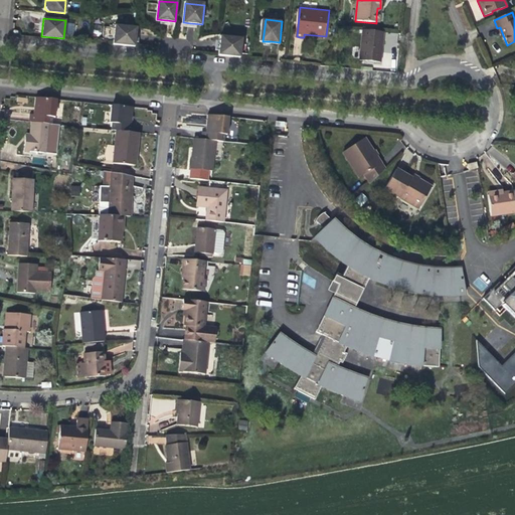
[(137,39),(138,27),(116,24),(114,43),(136,45),(137,39)]
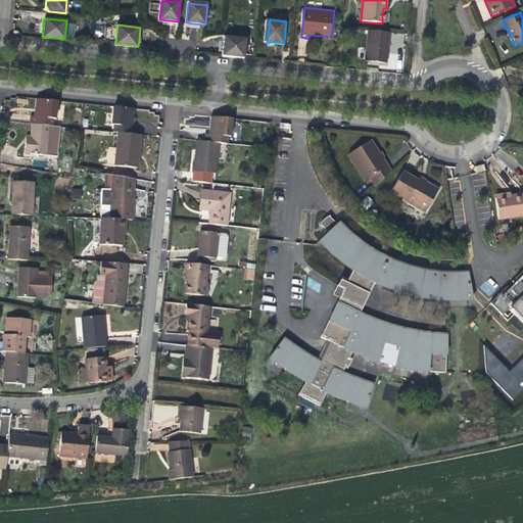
[(388,33),(368,32),(365,62),(385,64),(386,53),(388,33)]
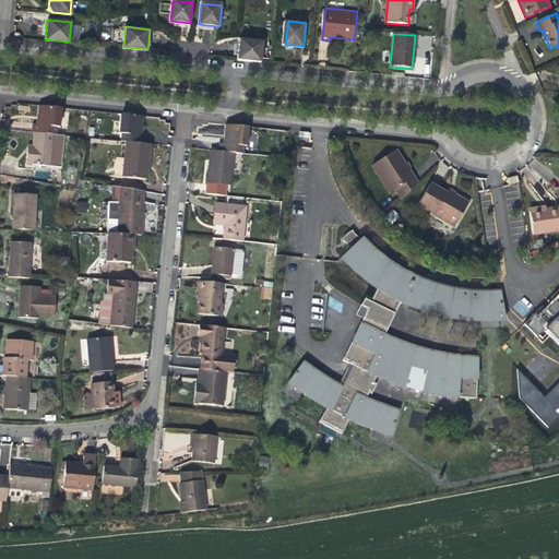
[(254,61),(257,40),(240,39),(239,44),(238,59),(254,61)]
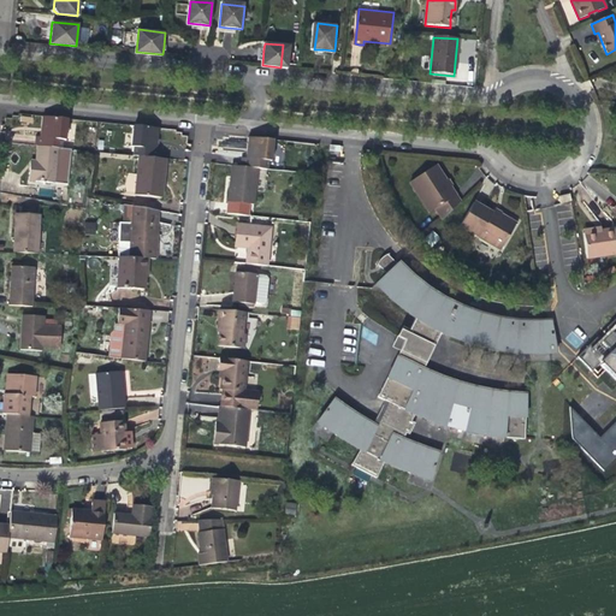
[(283,45),(280,67),(289,69),(291,46),(283,45)]
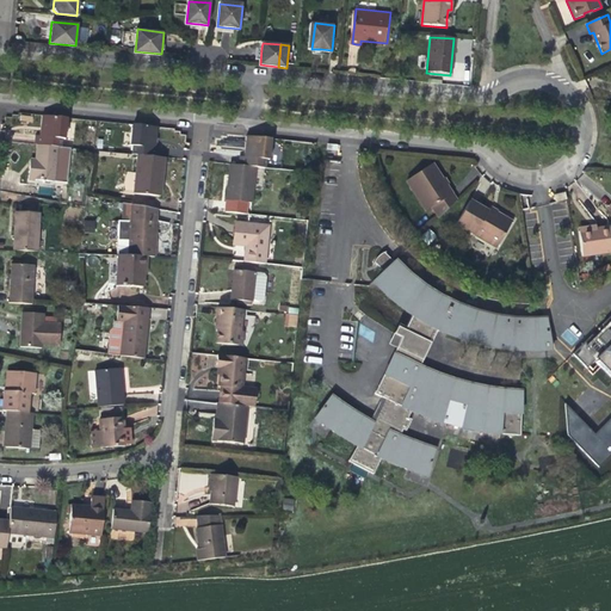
[(41,137),(63,140),(67,141),(68,124),(65,119),(43,117),(42,128),(41,137)]
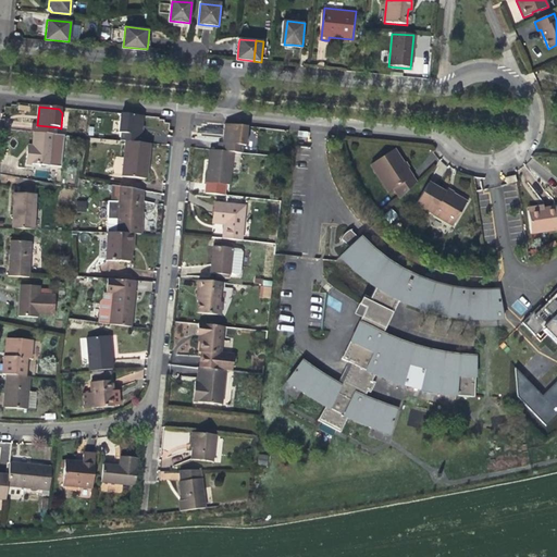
[(120,134),(122,134),(143,136),(144,127),(145,118),(124,115),(121,118),(120,134)]
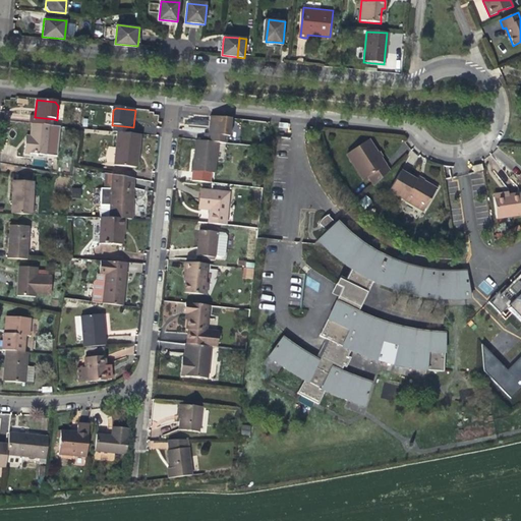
[(54,119),(35,117),(32,117),(31,124),(32,124),(53,127),(54,119)]
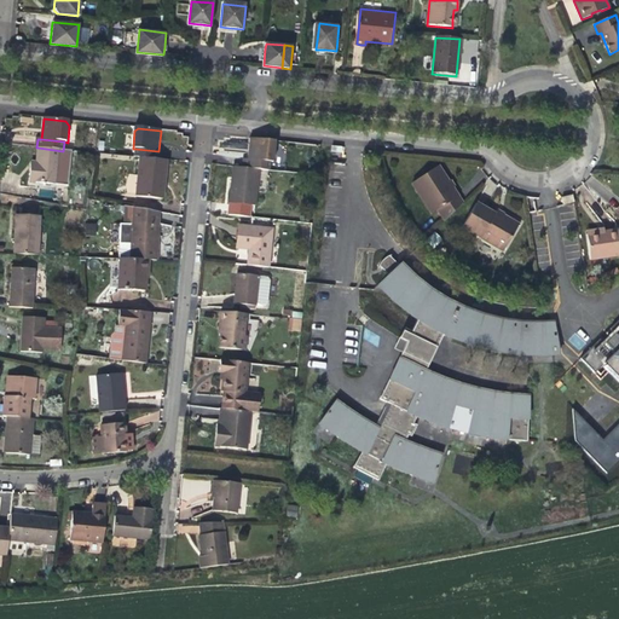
[(246,160),(268,162),(272,163),(275,146),(270,143),(248,140),(247,151),(246,160)]
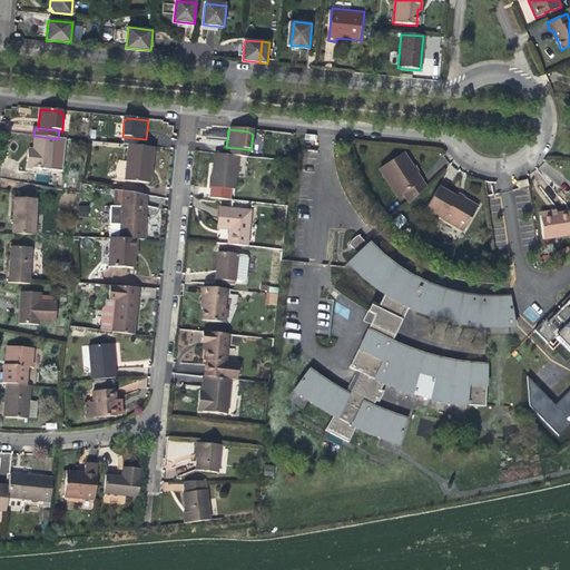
[(58,139),(35,136),(33,149),(33,157),(27,156),(26,167),(62,172),(66,139),(58,139)]
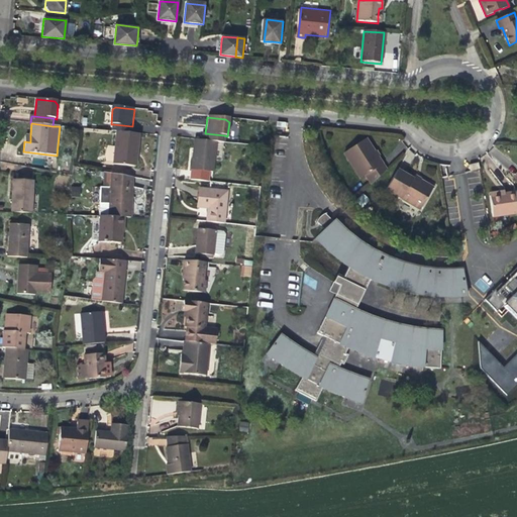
[(132,126),(113,124),(112,132),(117,132),(135,134),(136,126),(132,126)]
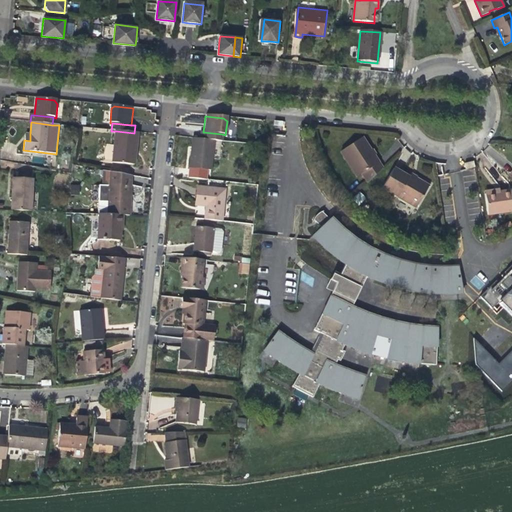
[(134,133),(116,131),(112,163),(132,165),(133,151),(136,151),(136,148),(138,134),(134,133)]
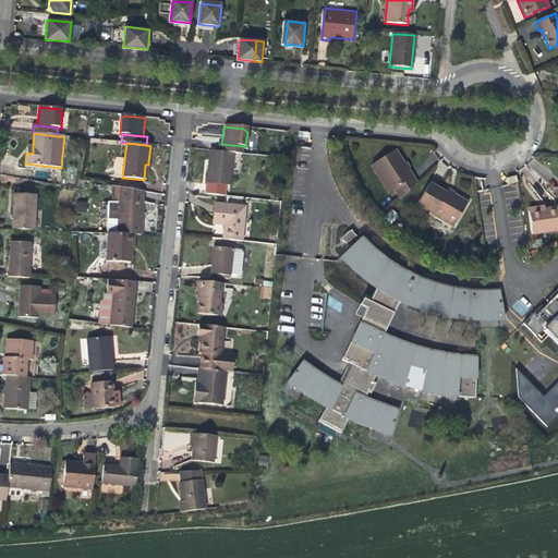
[(241,155),(242,146),(221,144),(218,144),(217,153),(233,155),(241,155)]
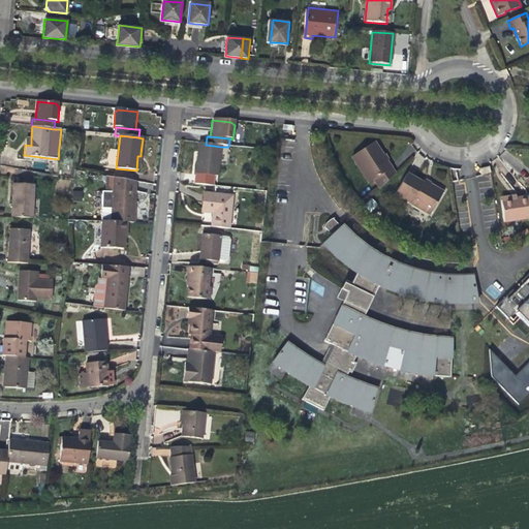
[(370,185),(375,182),(391,169),(386,162),(382,156),(374,144),(351,158),(370,185)]
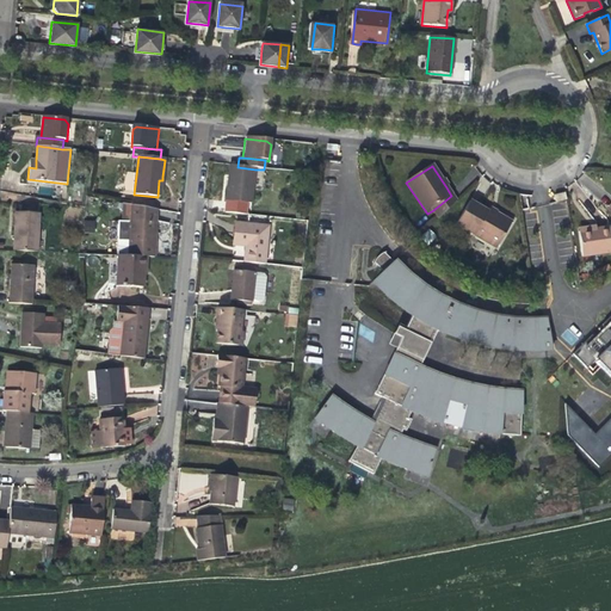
[(252,204),(255,170),(238,167),(235,167),(234,184),(232,202),(252,204)]
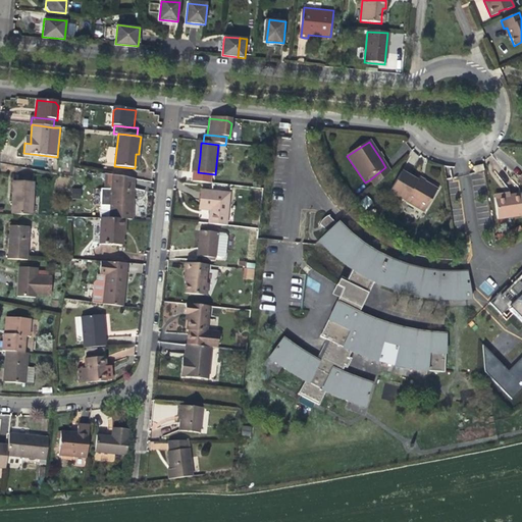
[(389,173),(385,167),(370,179),(375,187),(389,173)]
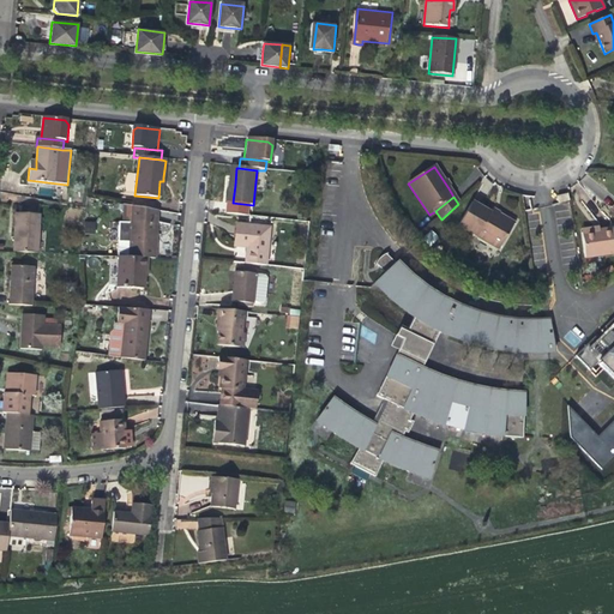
[(458,226),(482,240),(493,216),(489,214),(471,203),(458,226)]
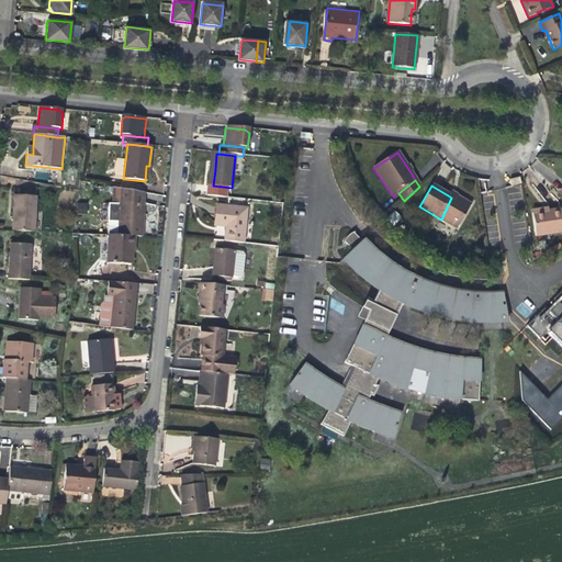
[(120,205),(119,236),(135,237),(143,237),(144,215),(146,193),(121,189),(121,199),(120,205)]
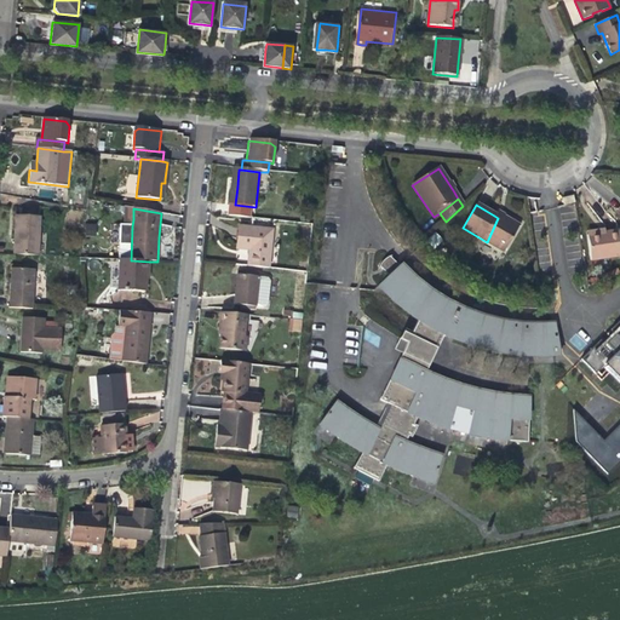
[(12,216),(11,239),(16,240),(16,256),(38,256),(39,217),(12,216)]
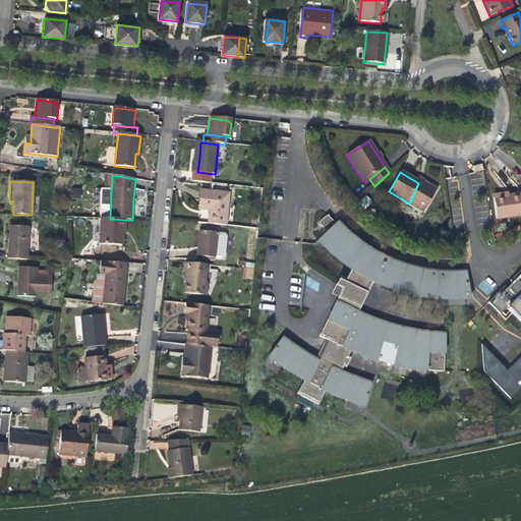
[(436,190),(423,182),(421,185),(418,183),(409,204),(423,212),(436,190)]
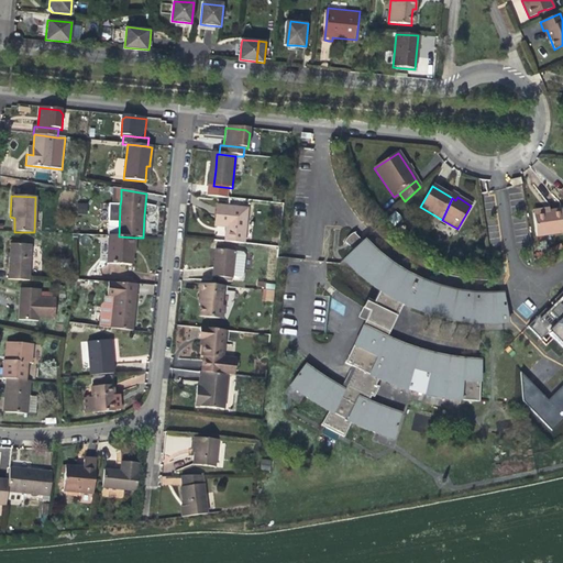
[(77,202),(77,212),(87,212),(87,203),(77,202)]
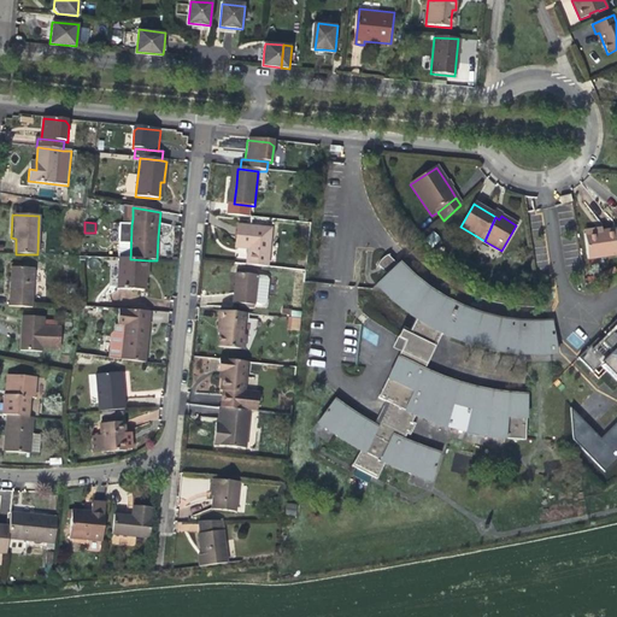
[(130,259),(131,225),(121,224),(118,259),(121,259),(130,259)]
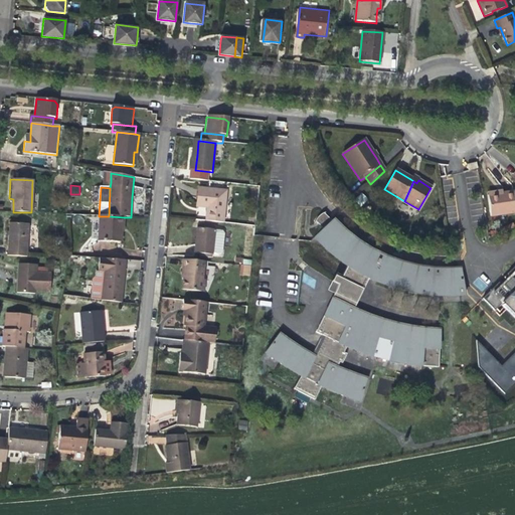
[(206,221),(224,223),(227,191),(200,188),(199,198),(198,206),(208,207),(206,221)]
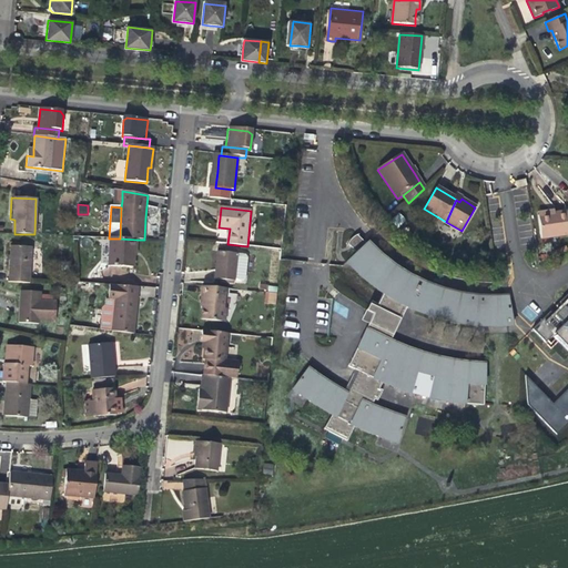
[(554,214),(537,216),(541,239),(567,234),(567,225),(566,212),(554,214)]
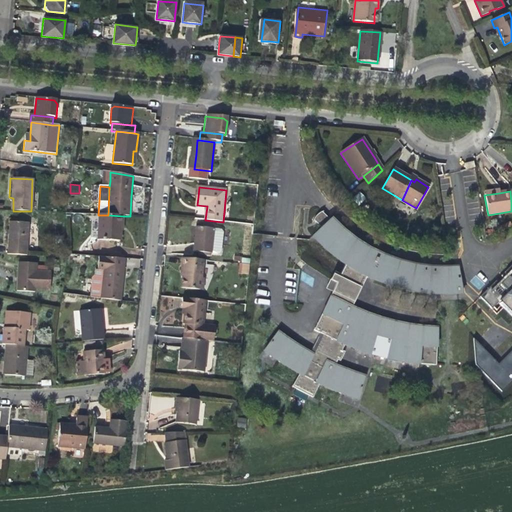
[(204,215),(204,206),(196,206),(196,215),(204,215)]
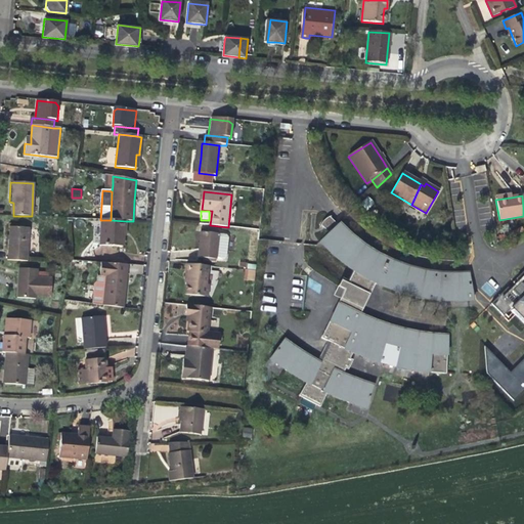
[(269,359),(272,362),(276,364),(288,373),(306,384),(299,397),(319,407),(326,394),(335,398),(347,403),(365,409),(374,386),(364,384),(356,381),(348,378),(343,375),(345,369),(349,369),(352,361),(350,360),(353,354),(360,357),(375,362),(393,367),(410,372),(420,374),(428,374),(446,375),(447,355),(444,355),(445,336),(434,336),(423,335),(407,331),(389,325),(360,315),(376,284),(387,290),(400,294),(412,298),(422,299),(436,301),(447,302),(462,302),(473,301),(469,273),(461,274),(449,274),(441,273),(430,272),(422,271),(409,268),(395,263),(381,256),(374,253),(363,246),(351,236),(343,227),(341,229),(330,217),(329,217),(325,218),(324,220),(322,222),(320,225),(333,237),(328,244),(339,254),(345,259),(355,266),(348,281),(342,278),(338,288),(344,291),(339,300),(320,339),(330,344),(320,363),(300,352),(291,346),(285,341),(269,359)]
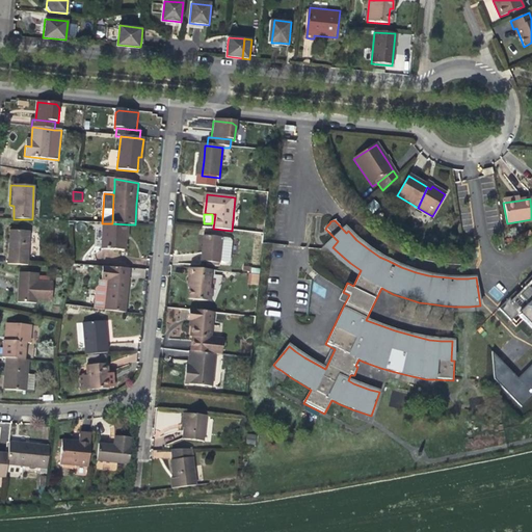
[(128,234),(128,224),(112,223),(104,223),(103,249),(125,250),(126,238),(126,234),(128,234)]
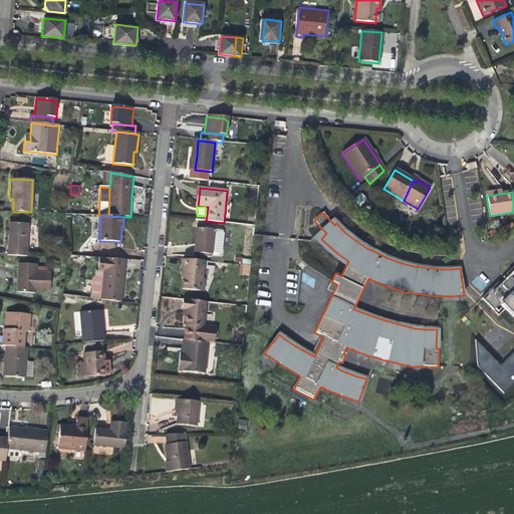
[(7,255),(27,256),(29,224),(10,222),(9,239),(7,255)]
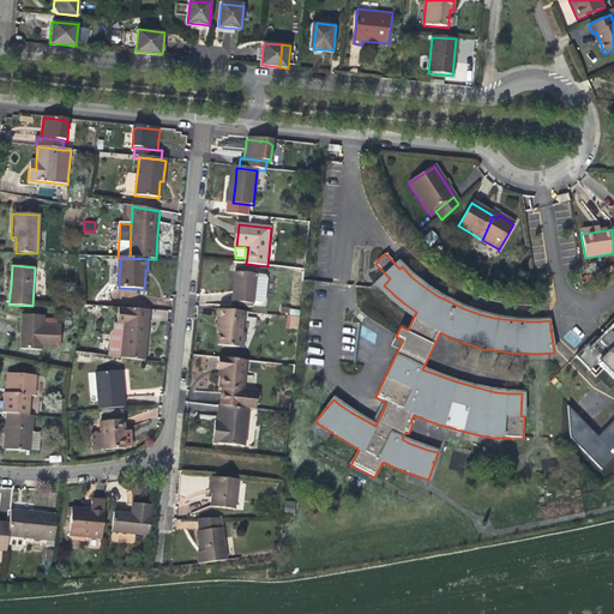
[(254,304),(257,274),(235,272),(234,287),(233,302),(254,304)]
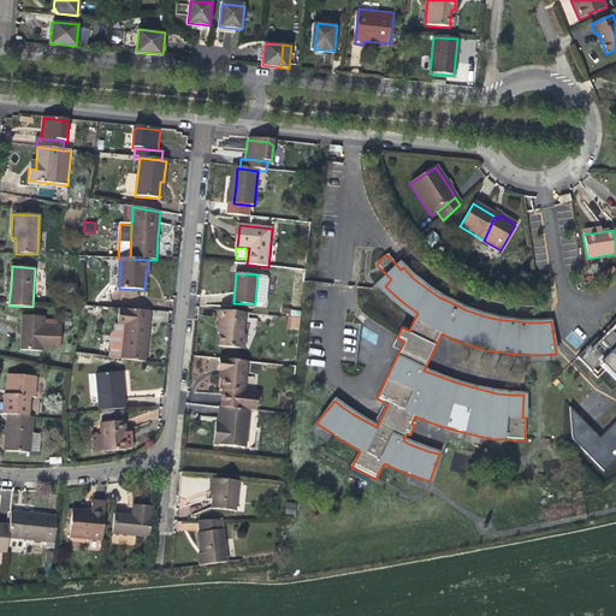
[(258,274),(255,304),(264,306),(267,303),(270,279),(266,276),(258,274)]
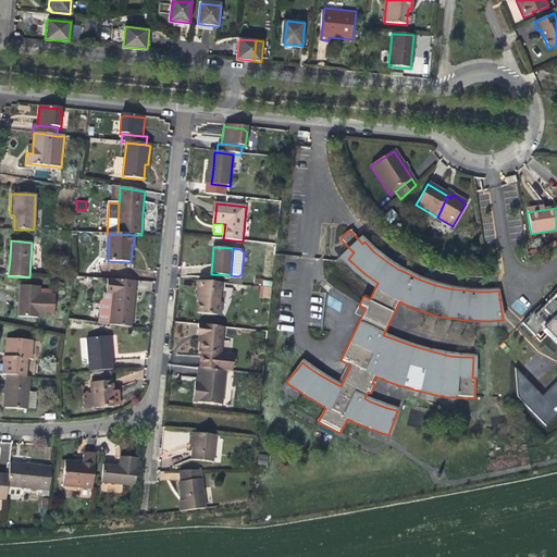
[(109,294),(107,324),(133,326),(134,305),(136,282),(107,279),(106,294),(109,294)]
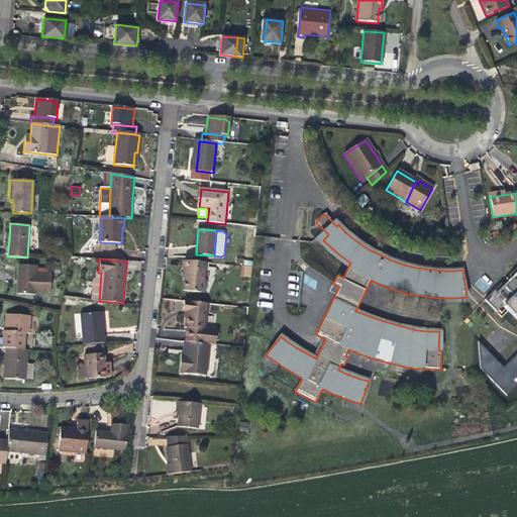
[(185,261),(184,269),(187,270),(186,280),(185,291),(205,293),(206,281),(204,281),(206,263),(185,261)]
